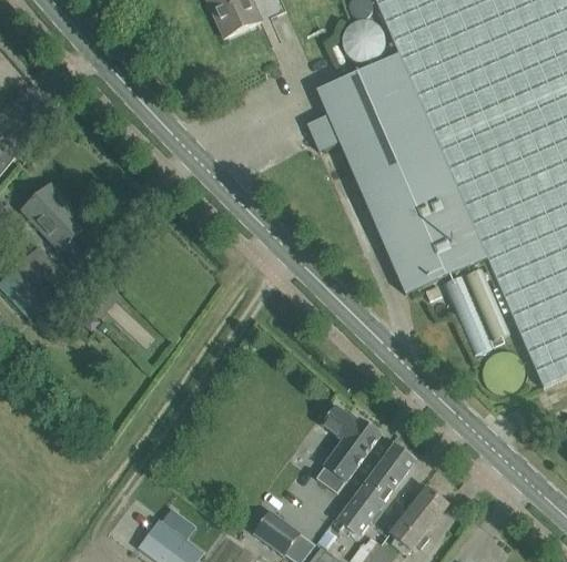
[(206,0),(223,36),(261,19),(252,0),(206,0)]
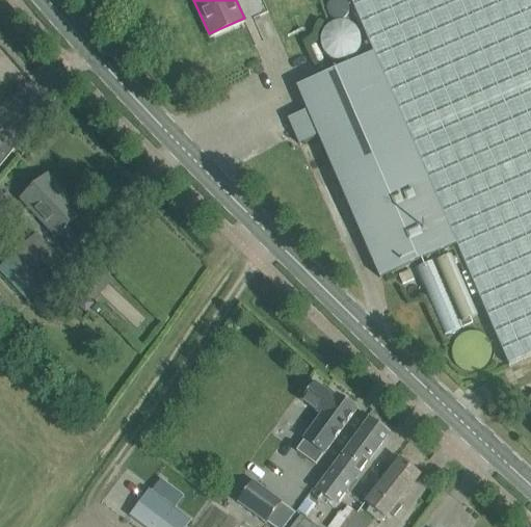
[(507,362),(530,351),(530,0),(350,0),(373,49),(296,82),(307,106),(287,114),(298,140),(317,132),(378,273),(455,240),(507,362)]
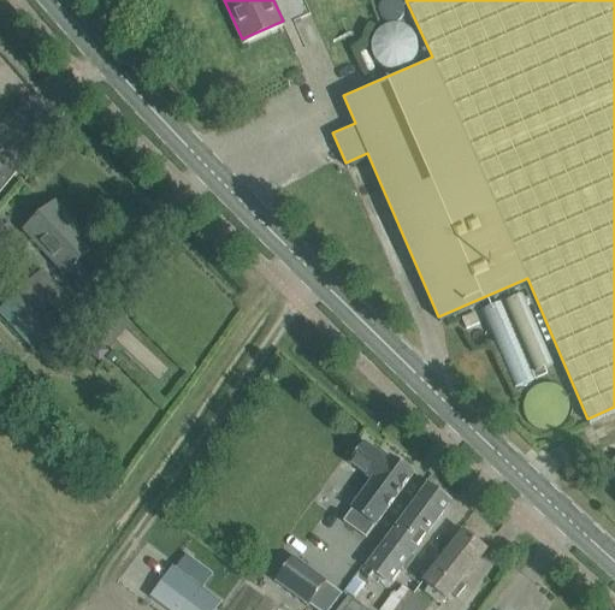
[(93,242),(77,224),(75,226),(53,202),(55,200),(54,199),(25,225),(64,268),(93,242)]
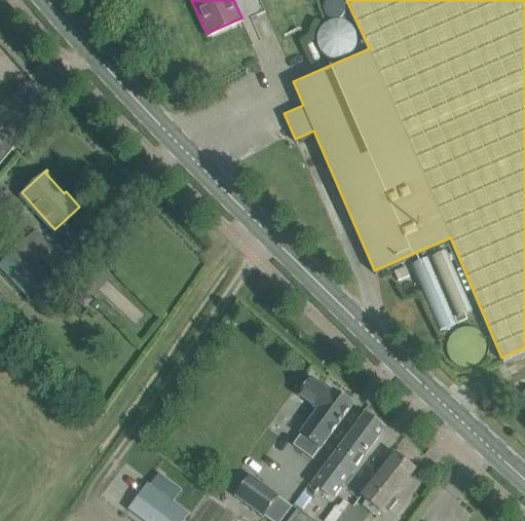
[(63,256),(34,224),(10,246),(39,277),(63,256)]
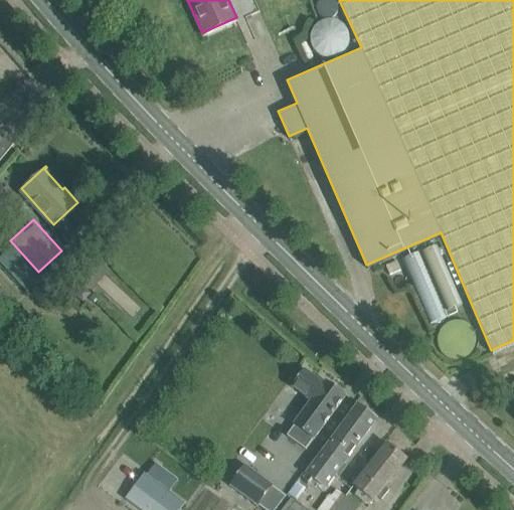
[(411,250),(401,253),(426,319),(462,306),(452,280),(447,282),(441,266),(445,264),(436,240),(411,249),(411,250)]
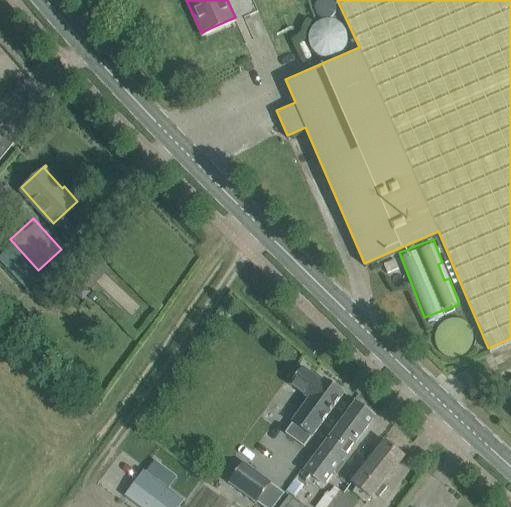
[(0,302),(1,303),(11,292),(0,282),(0,302)]
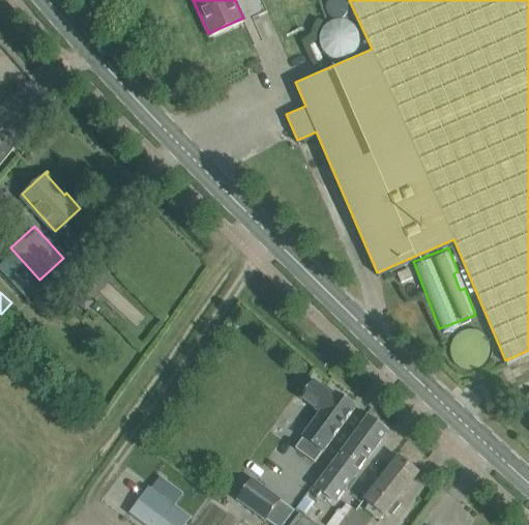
[(321,448),(354,404),(334,389),(332,391),(313,377),(299,395),(320,409),(301,434),(302,435),(294,444),(314,459),(321,448)]
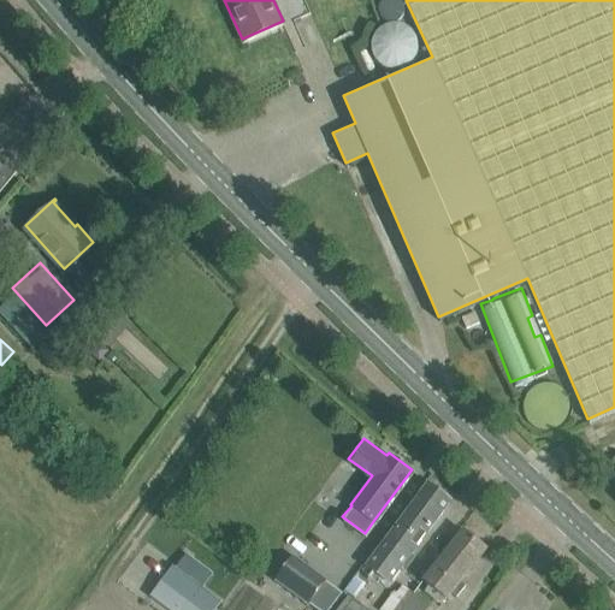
[(389,578),(425,528),(439,509),(439,510),(441,509),(441,508),(448,498),(426,481),(419,492),(418,493),(367,561),(389,578)]
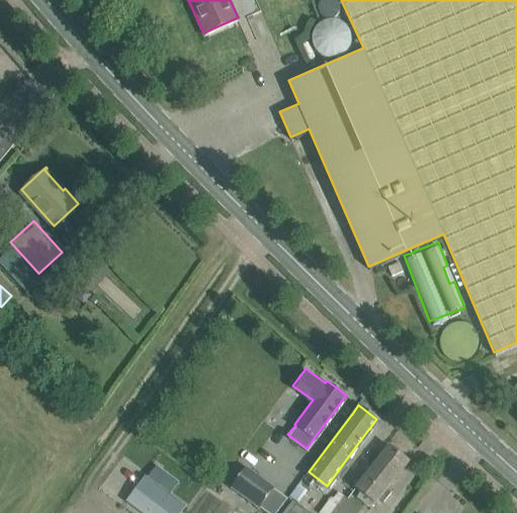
[(385,486),(395,475),(407,458),(390,444),(356,487),(359,490),(356,494),(369,504),(372,500),(373,501),(378,495),(383,498),(391,489),(385,486)]
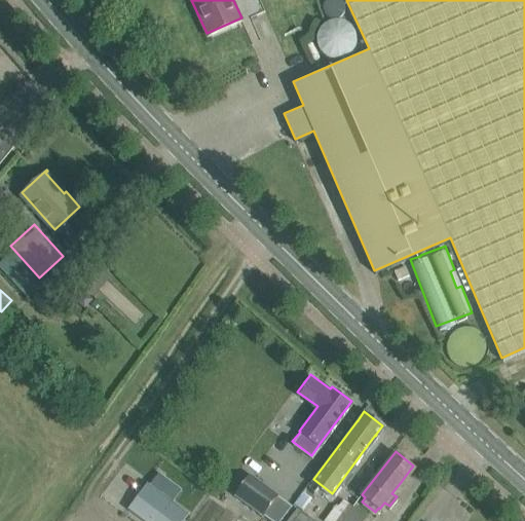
[(249,472),(233,493),(262,514),(277,492),(249,472)]
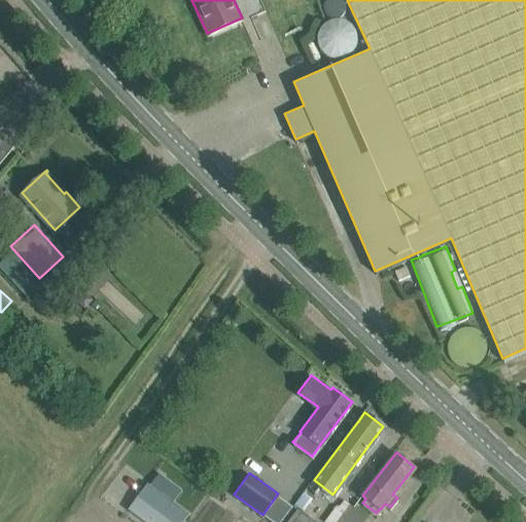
[(147,482),(129,508),(148,521),(181,521),(188,513),(147,482)]
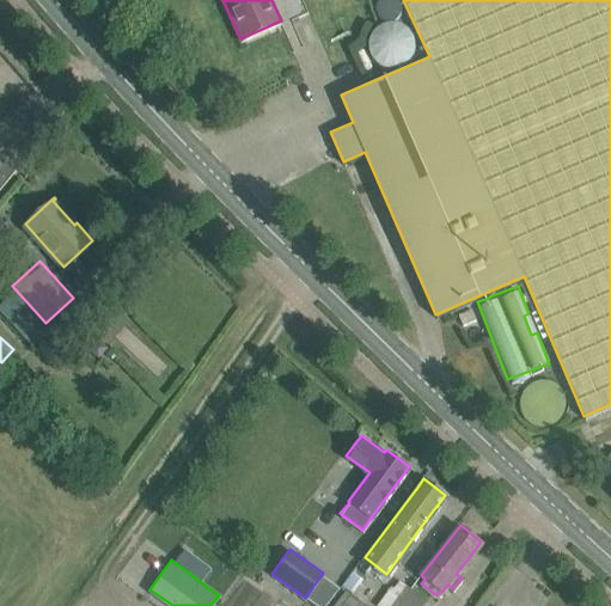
[(420,605),(426,599),(410,587),(395,605),(420,605)]
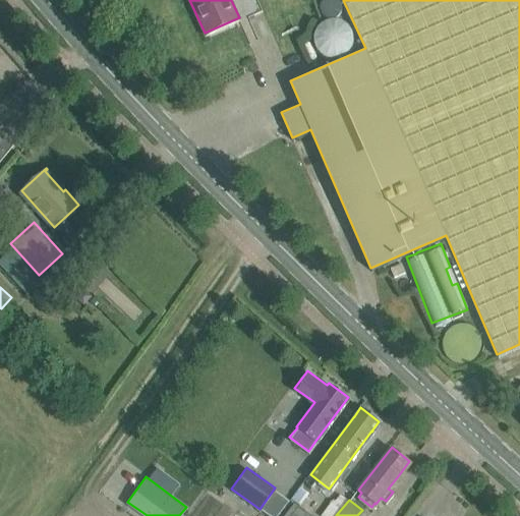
[(311,515),(293,502),(282,515),(311,515)]
